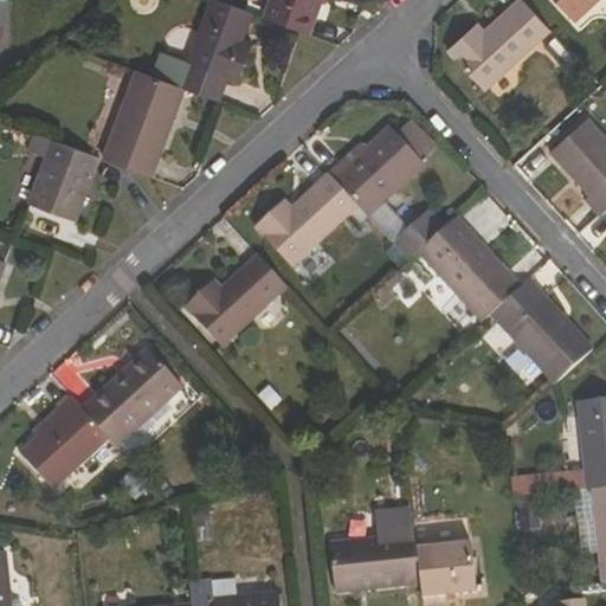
[(187,89),(221,102),(230,81),(240,84),(256,44),(245,40),(255,14),(217,0),(212,0),(181,88),(187,89)]
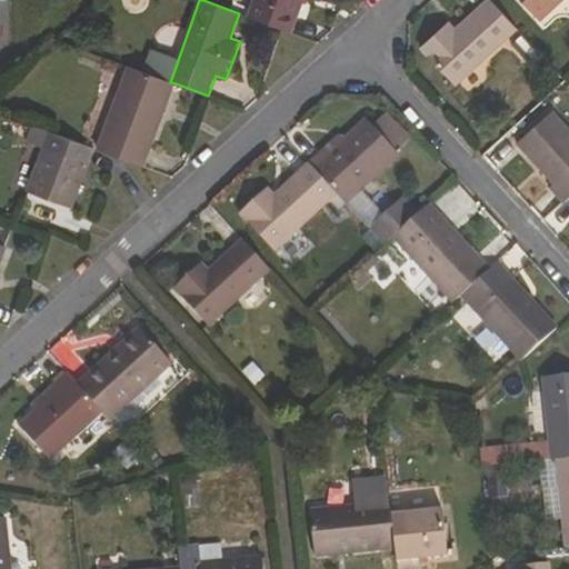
[(286,30),(291,32),(303,0),(256,0),(250,17),(286,30)]
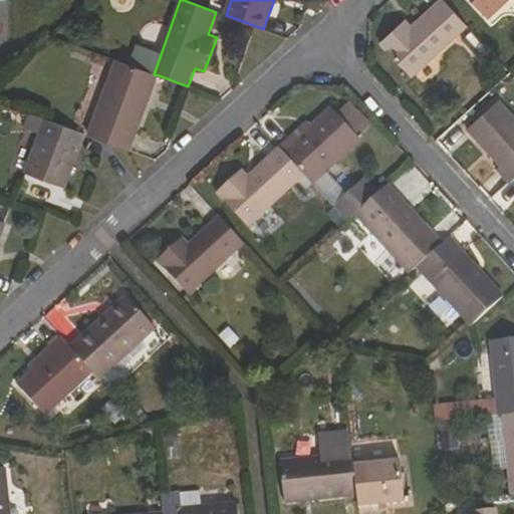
[(395,30),(381,43),(413,77),(468,25),(445,0),(440,0),(413,26),(401,36),(395,30)]
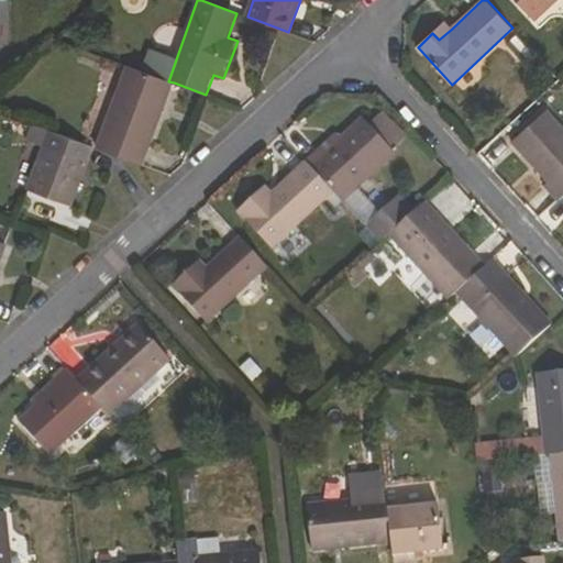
[(517,0),(534,19),(555,0),(517,0)]
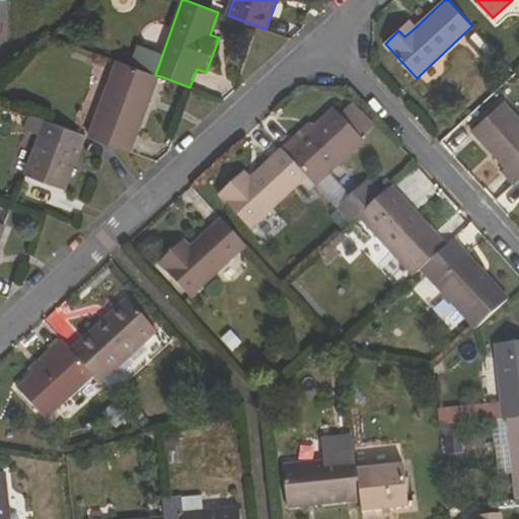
[(411,19),(398,30),(404,36),(417,26),(411,19)]
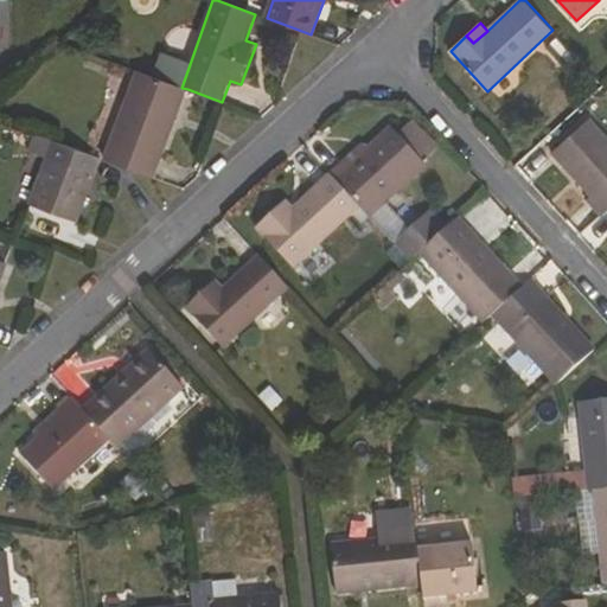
[(127,168),(154,178),(187,89),(181,88),(138,71),(104,160),(127,168)]
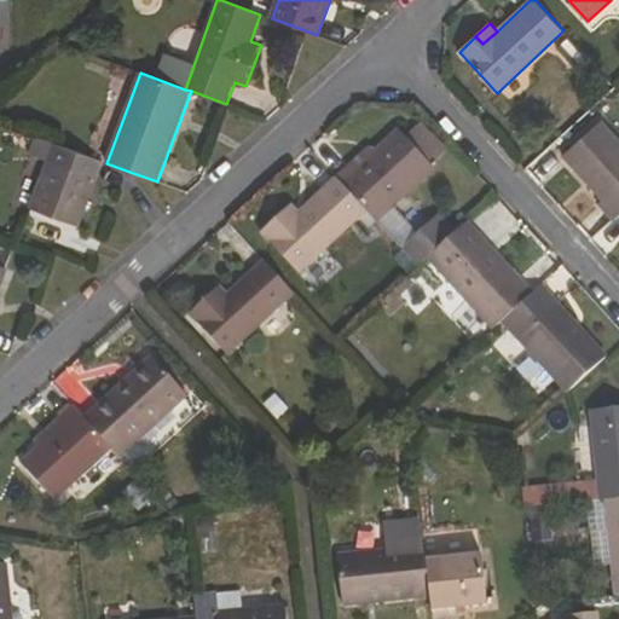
[(603,200),(599,203),(614,220),(618,215),(618,138),(603,121),(563,156),(603,200)]
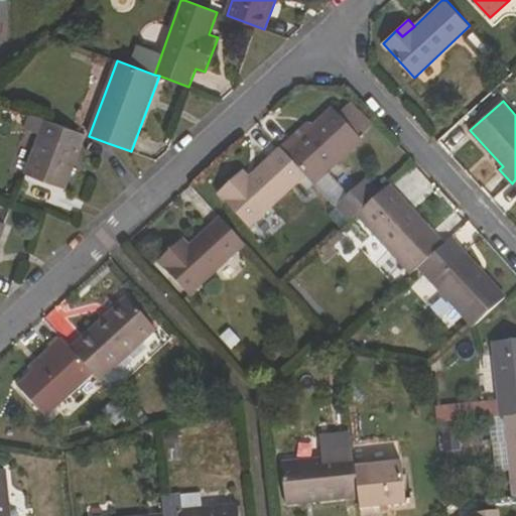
[(384,192),(370,177),(351,197),(329,172),(363,141),(333,109),(313,126),(301,136),(298,133),(281,148),(306,176),(350,224),(358,216),(384,192)]
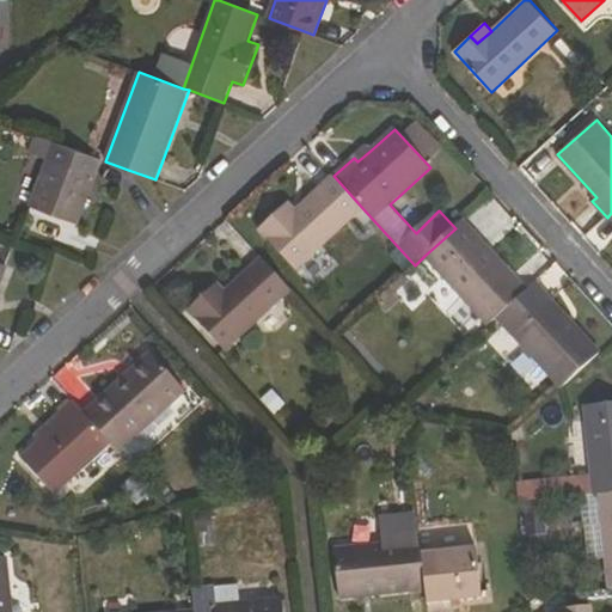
[(96,176),(89,173),(95,158),(53,142),(29,207),(78,225),(96,176)]
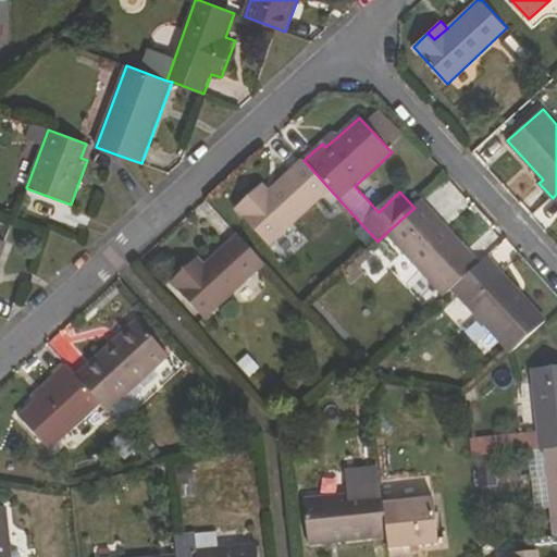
[(325,147),(338,136),(334,132),(322,144),(325,147)]
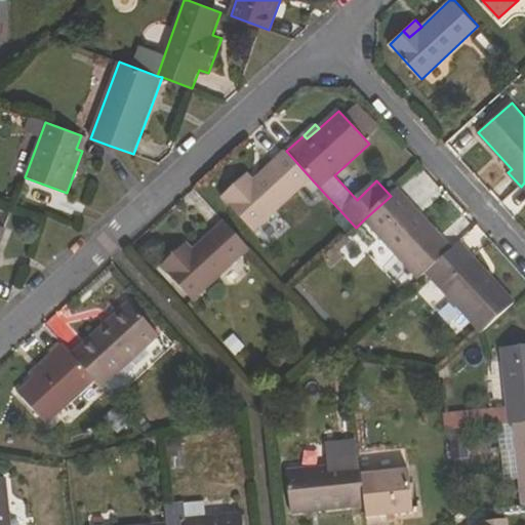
[(235,187),(223,197),(254,232),(312,179),(286,151),(254,180),(241,193),(235,187)]
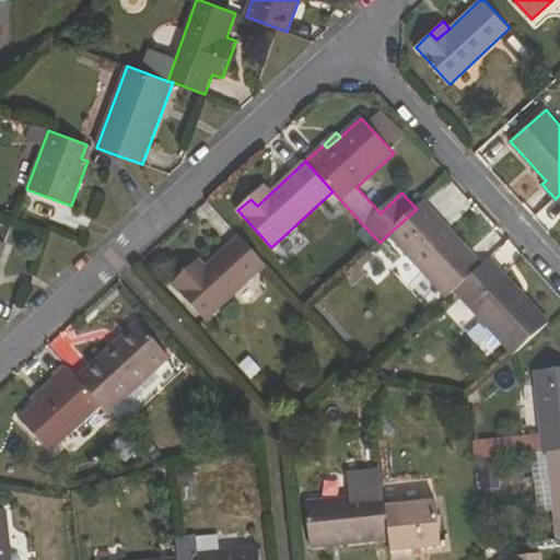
[(257,206),(271,193),(265,185),(251,199),(257,206)]
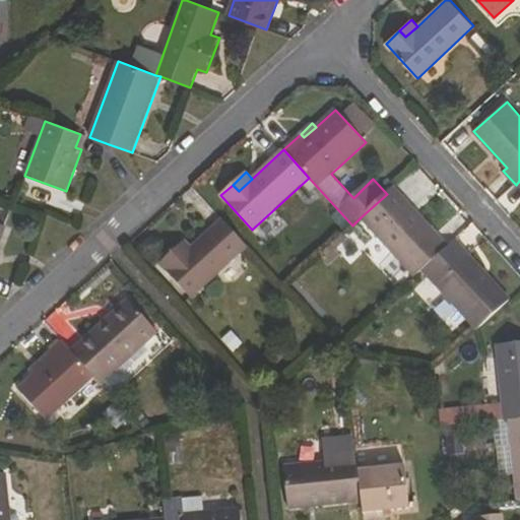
[(423,270),(449,246),(395,187),(387,194),(361,217),(415,277),(423,270)]
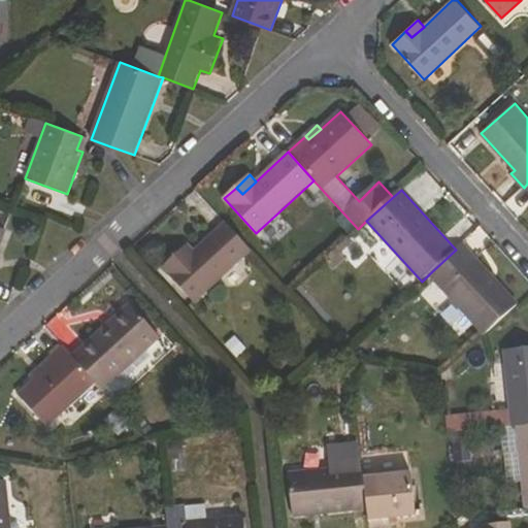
[(225,222),(194,251),(182,262),(175,256),(162,268),(194,303),(252,251),(225,222)]
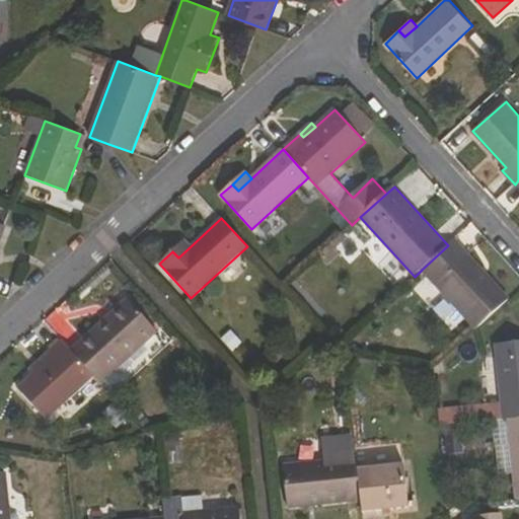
[(448,245),(422,270),(477,329),(510,300),(455,239),(448,245)]
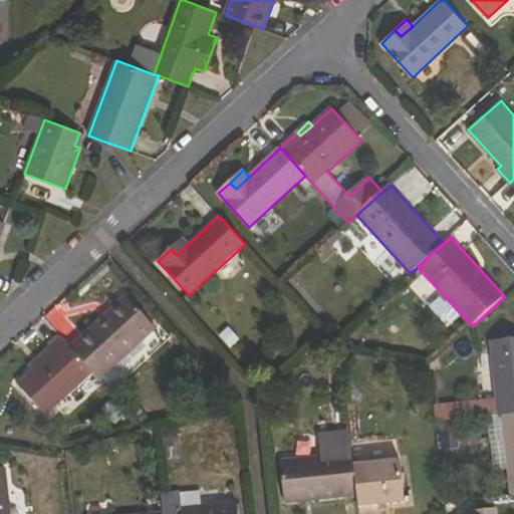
[(183,238),(171,249),(177,255),(189,244),(183,238)]
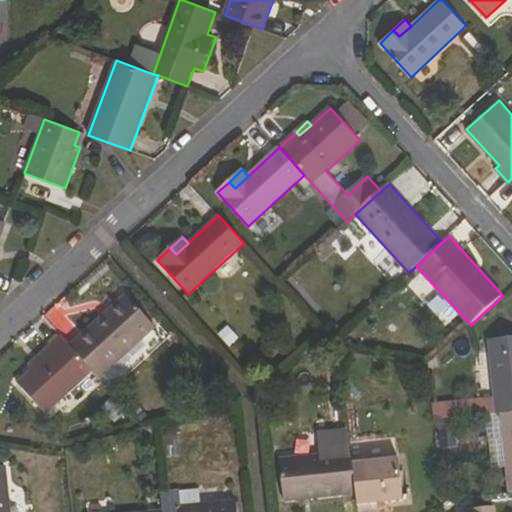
[(93,371),(100,379),(156,328),(125,295),(70,346),(93,371)]
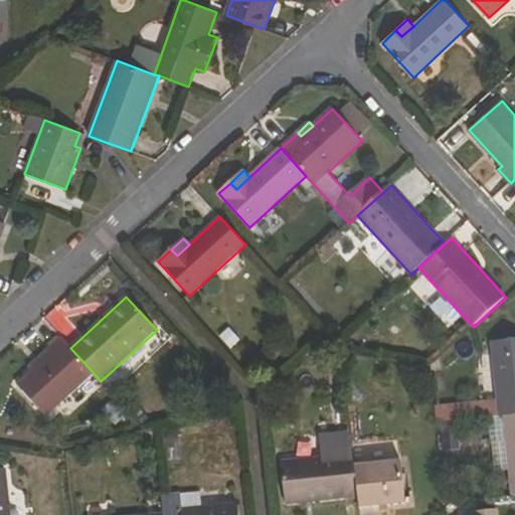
[(70,348),(60,338),(37,359),(42,364),(33,372),(18,386),(46,417),(94,373),(70,348)]
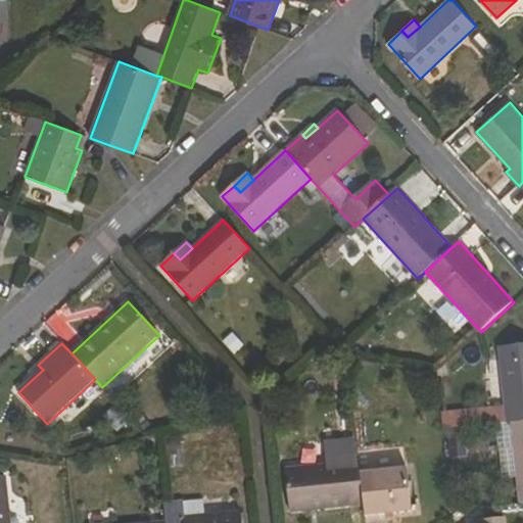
[(513,423),(522,421),(522,360),(503,362),(508,424),(513,423)]
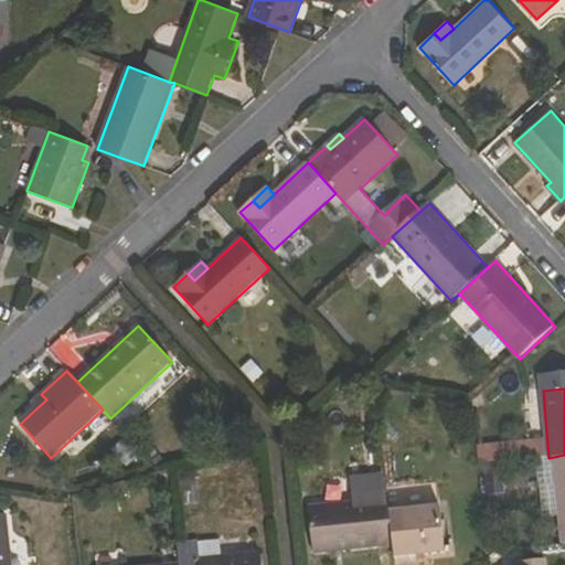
[(36,408),(46,400),(41,394),(31,403),(36,408)]
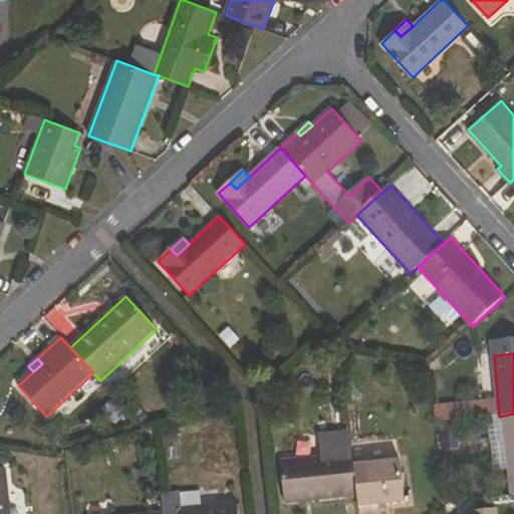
[(512,496),(513,495),(513,414),(504,416),(512,496)]
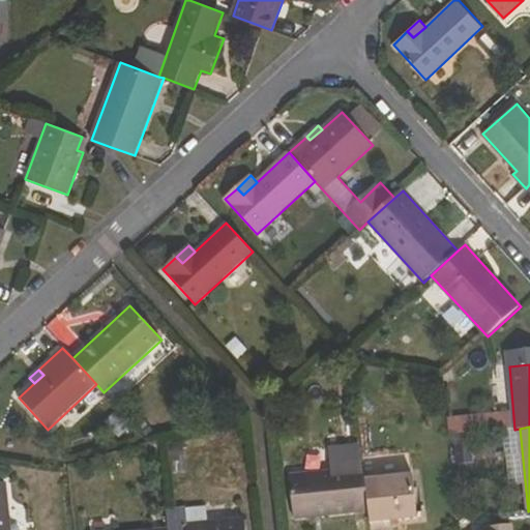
[(458,462),(469,462),(468,434),(455,434),(458,462)]
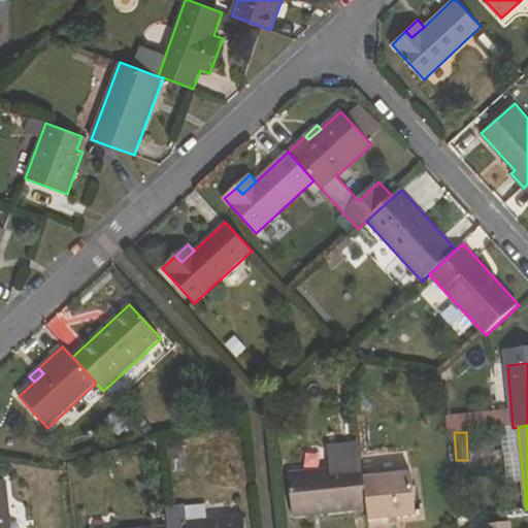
[(365,477),(364,465),(289,473),(294,519),(368,510),(365,477)]
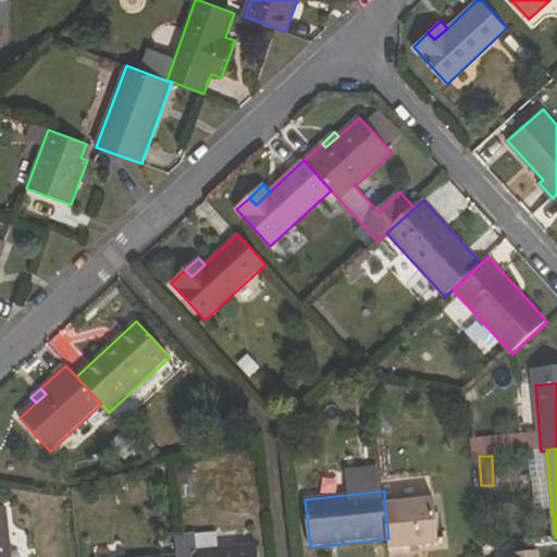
[(391,552),(440,546),(434,498),(385,504),(388,539),(391,552)]
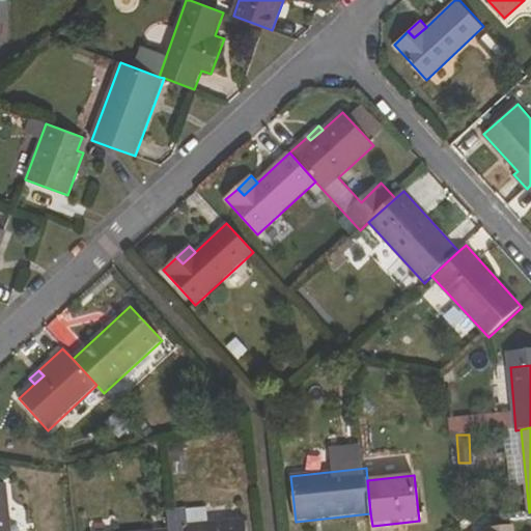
[(0,530),(11,530),(7,484),(0,484),(0,530)]
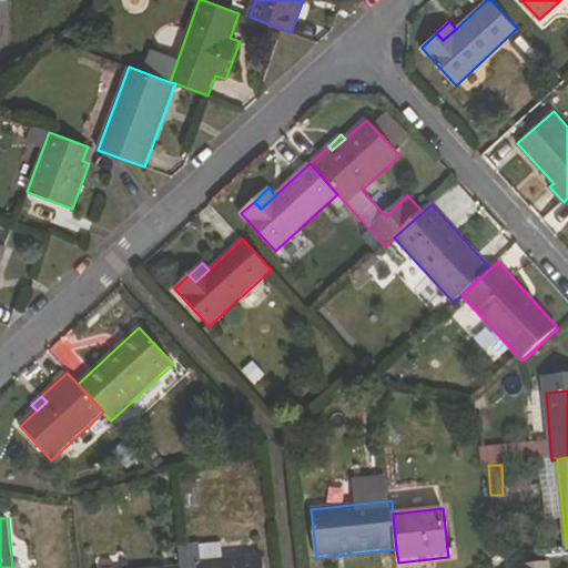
[(263,567),(262,557),(180,565),(180,567),(263,567)]
